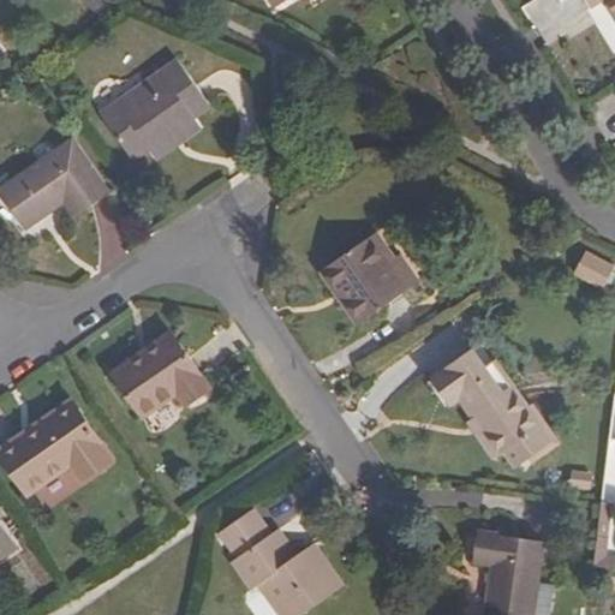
[(147,148),(189,118),(207,106),(174,60),(97,113),(130,160),(147,148)]
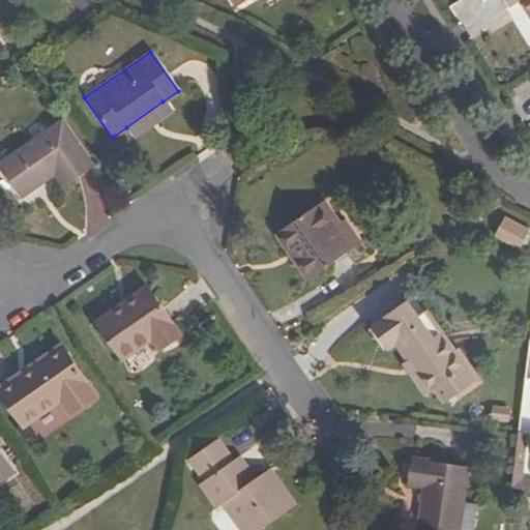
[(163,101),(126,127),(133,137),(169,112),(163,101)]
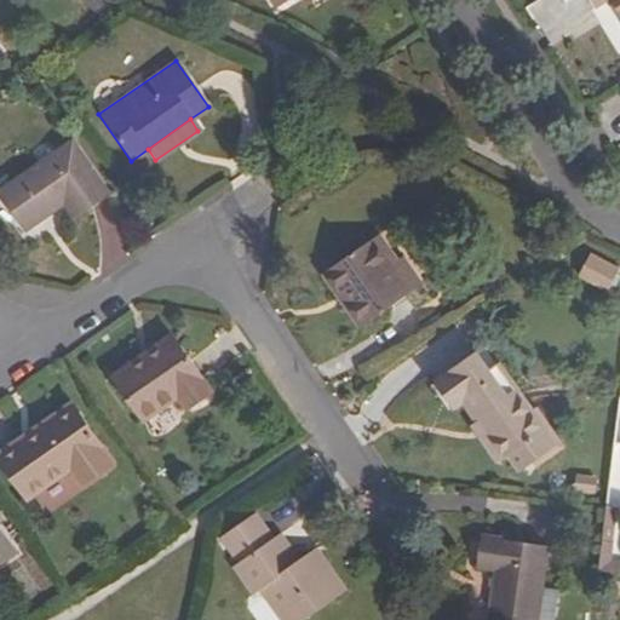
[(68,144),(0,193),(24,228),(59,202),(70,217),(103,194),(68,144)]
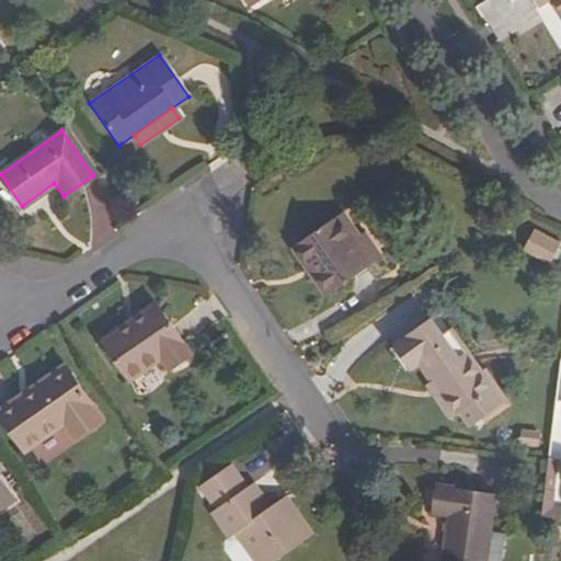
[(335,217),(369,264),(378,258),(361,232),(356,235),(341,213),(335,217)]
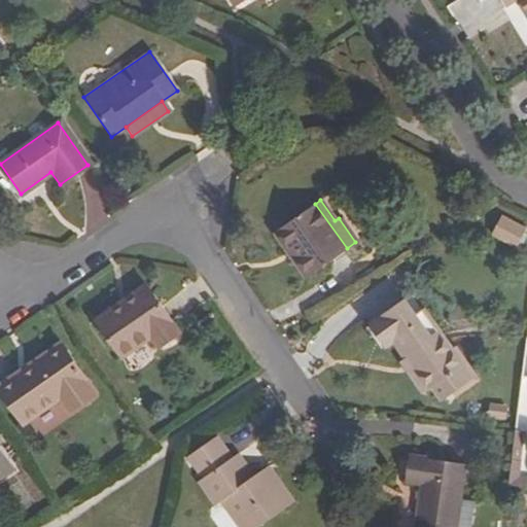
[(347,248),(315,204),(277,229),(295,254),(288,258),(302,278),(347,248)]
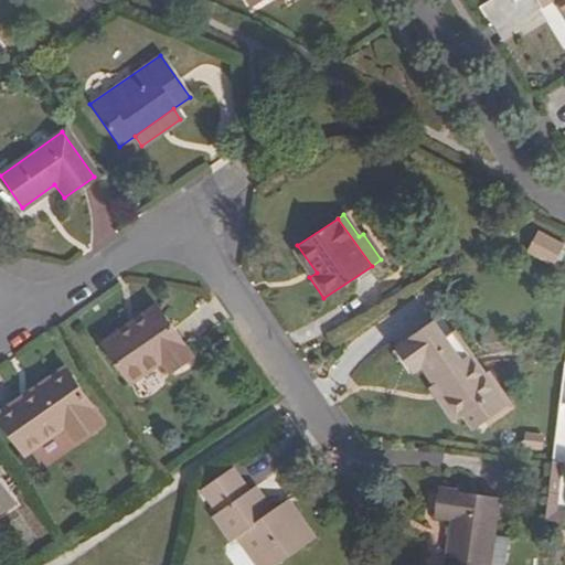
[(563,264),(564,257),(564,241),(541,233),(533,255),(563,264)]
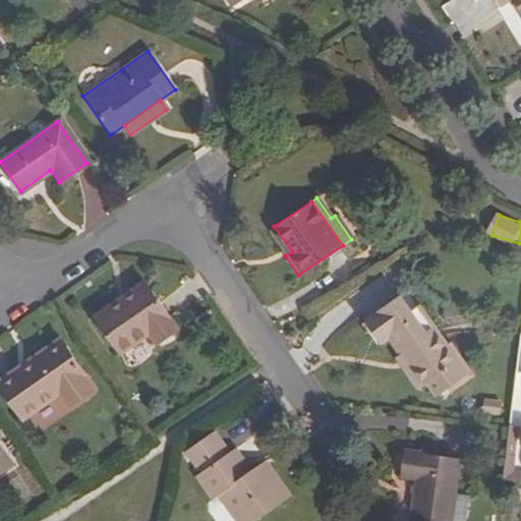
[(292,251),(274,226),(268,231),(285,255),(292,251)]
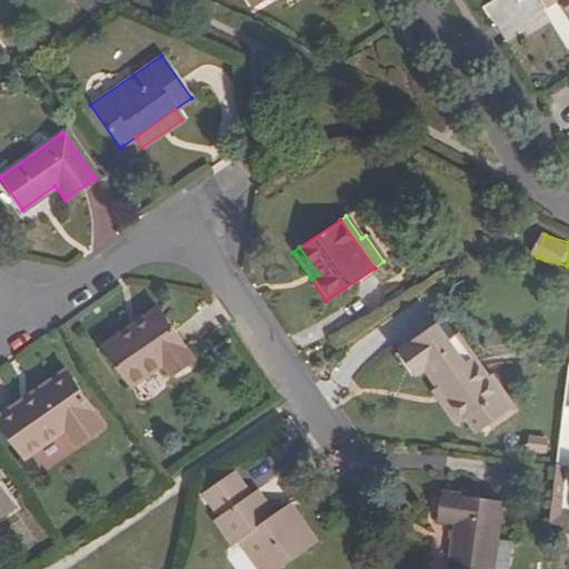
[(156,309),(101,348),(130,390),(163,367),(169,376),(191,361),(156,309)]
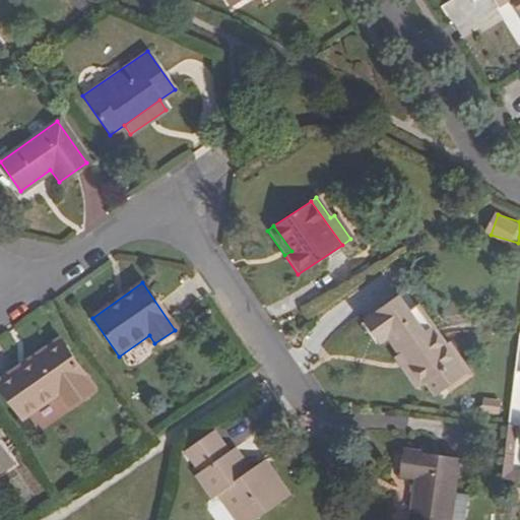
[(414,325),(403,309),(395,297),(362,320),(376,340),(383,335),(396,353),(402,363),(398,366),(412,387),(423,379),(445,364),(435,349),(441,345),(423,319),(414,325)]
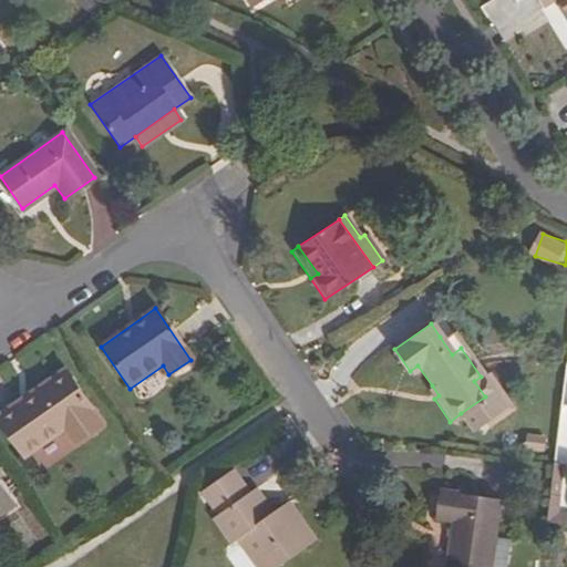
[(452,354),(461,348),(449,330),(440,337),(452,354)]
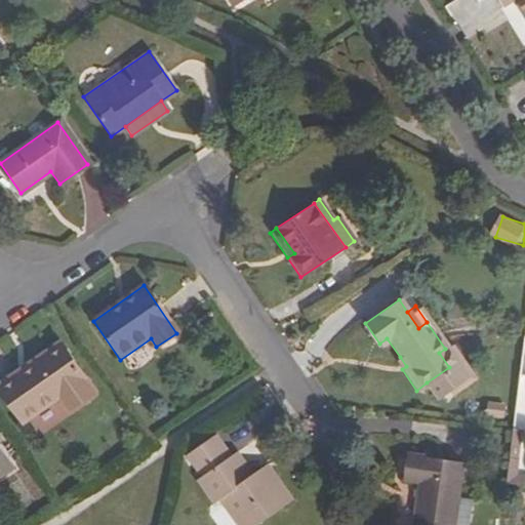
[(57,342),(0,382),(0,391),(21,421),(56,397),(66,409),(91,391),(57,342)]
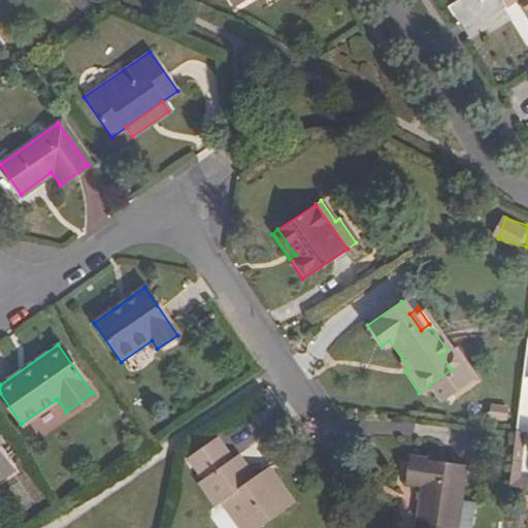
[(458,364),(448,351),(441,355),(452,369),(458,364)]
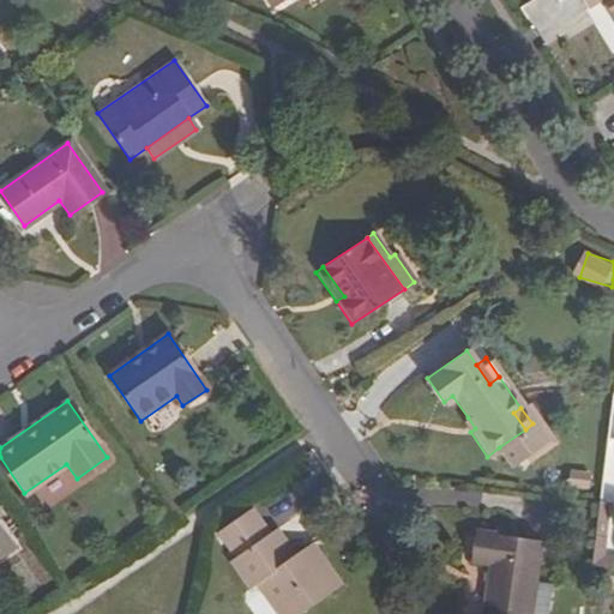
[(475,428),(468,417),(463,421),(470,432),(475,428)]
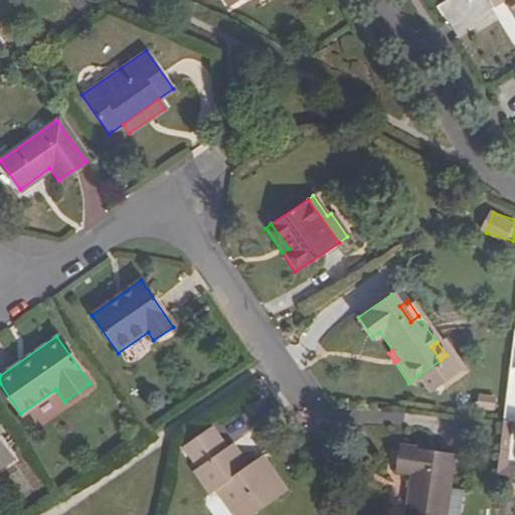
[(447,355),(441,360),(418,375),(427,389),(457,369),(447,355)]
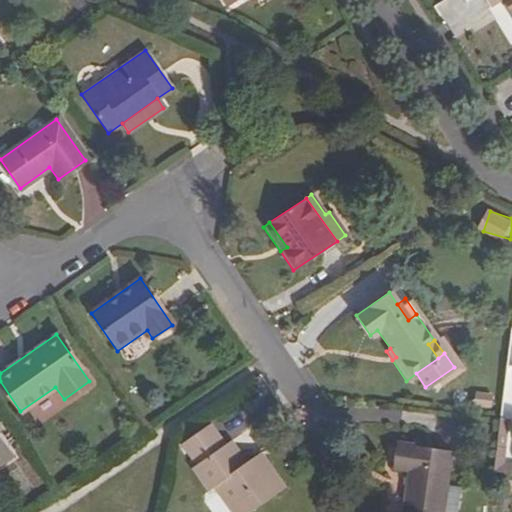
[(495,448),(504,448),(507,419),(498,419),(495,448)]
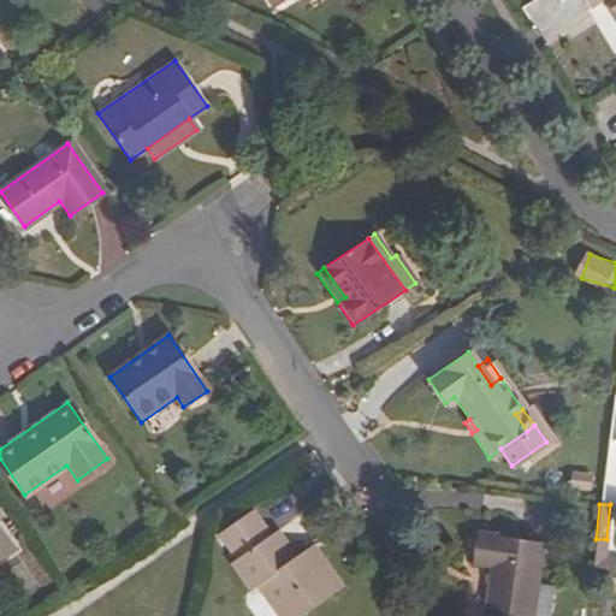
[(284,562),(267,537),(249,511),(217,534),(234,558),(229,563),(250,592),(255,587),(276,615),(298,615),(341,587),(309,545),(292,556),(284,562)]
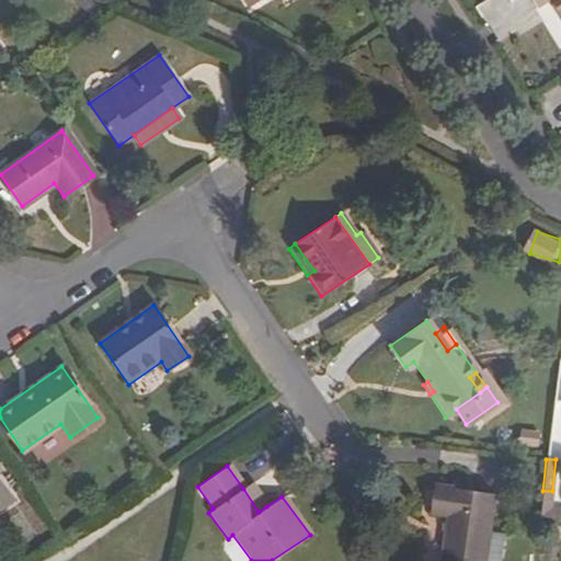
[(0,506),(13,499),(0,479),(0,506)]
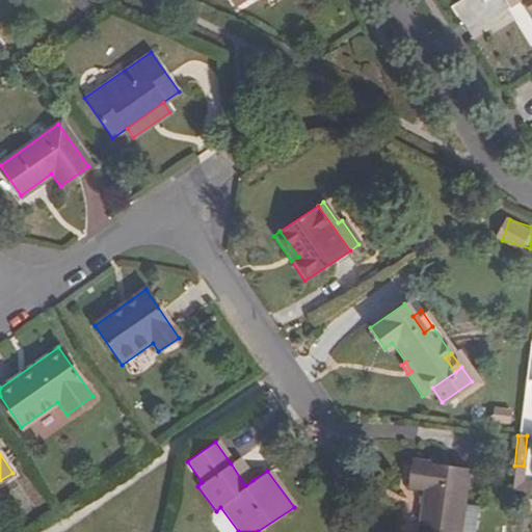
[(245,485),(253,480),(238,458),(231,463),(245,485)]
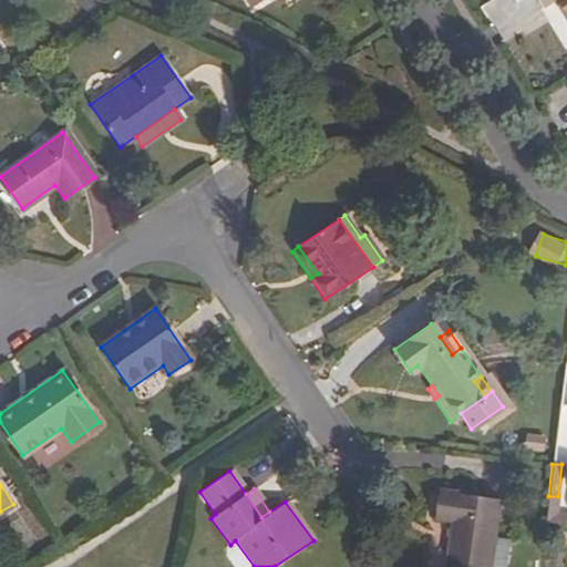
[(485,566),(496,500),(437,491),(433,518),(452,522),(444,566),(485,566)]
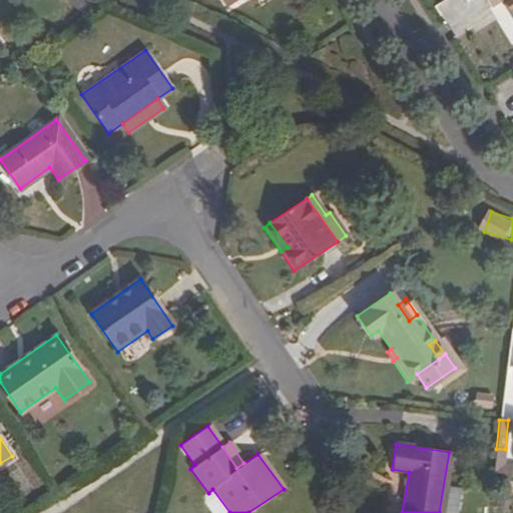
[(494,473),(512,475),(512,468),(504,467),(505,449),(496,449),(494,473)]
